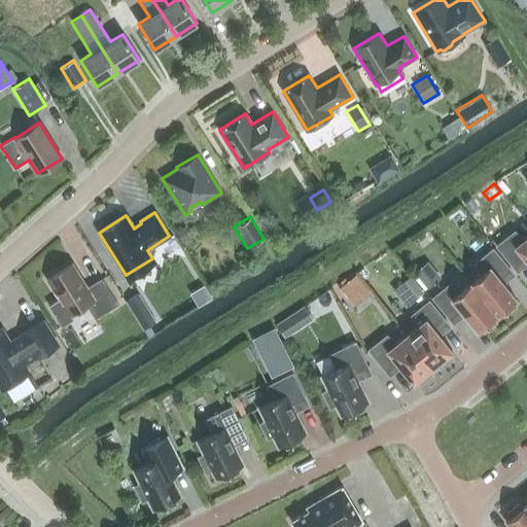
[(189,238),(191,237),(184,225),(175,232),(182,243),(183,242),(185,245),(191,241),(189,238)]
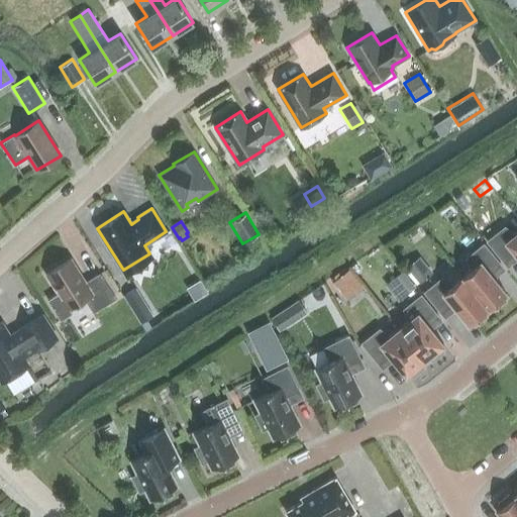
[(516,230),(512,235),(503,228),(486,242),(504,263),(514,253),(516,256),(516,230)]
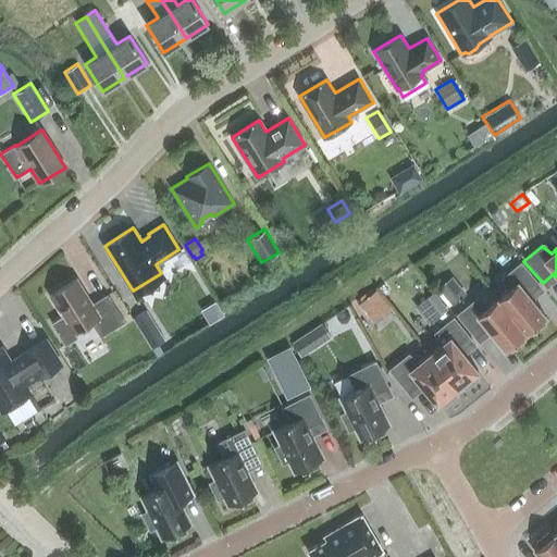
[(497,299),(528,337),(544,324),(542,321),(545,317),(528,296),(539,287),(519,264),(502,280),(506,292),(497,299)]
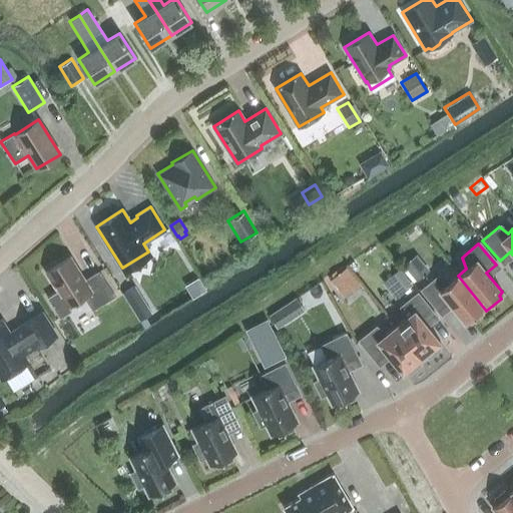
[(429,271),(416,253),(402,265),(416,282),(429,271)]
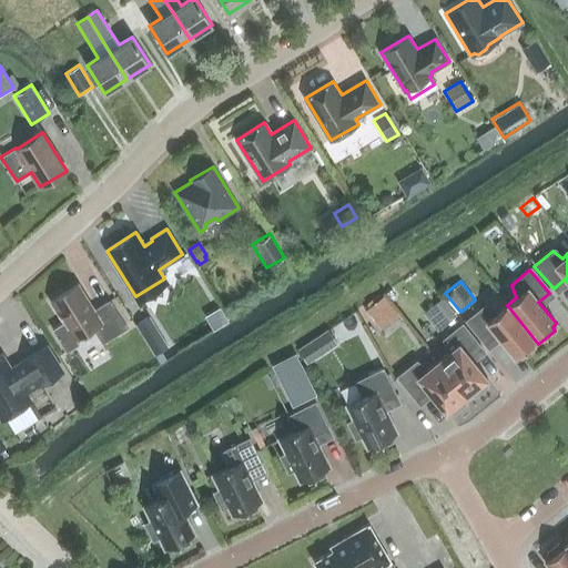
[(102,343),(127,327),(110,300),(94,310),(78,284),(50,301),(63,322),(52,330),(67,352),(79,344),(75,338),(92,327),(102,343)]
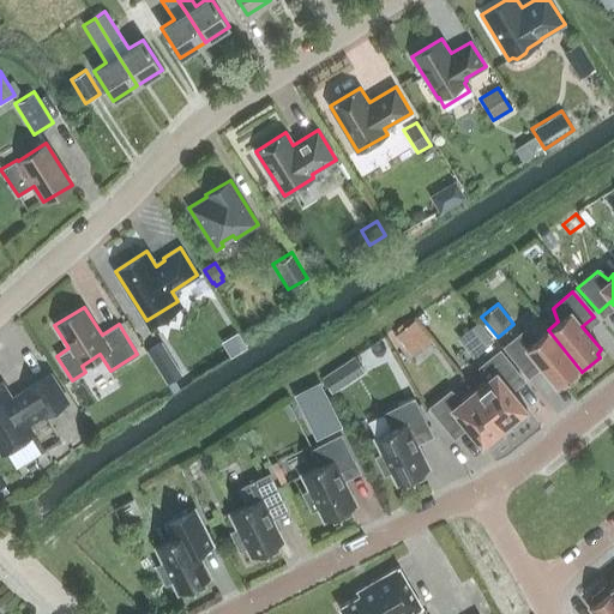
[(414,319),(395,336),(399,343),(420,326),(414,319)]
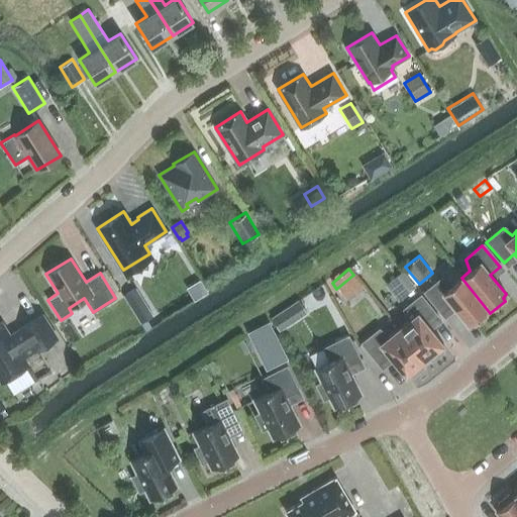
[(406,274),(403,269),(386,284),(398,299),(415,285),(406,274)]
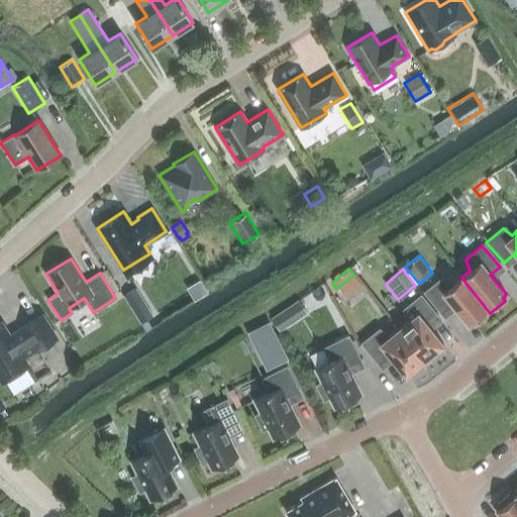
[(476,325),(490,313),(461,278),(450,287),(441,281),(424,294),(442,315),(452,306),(469,325),(473,322),(476,325)]
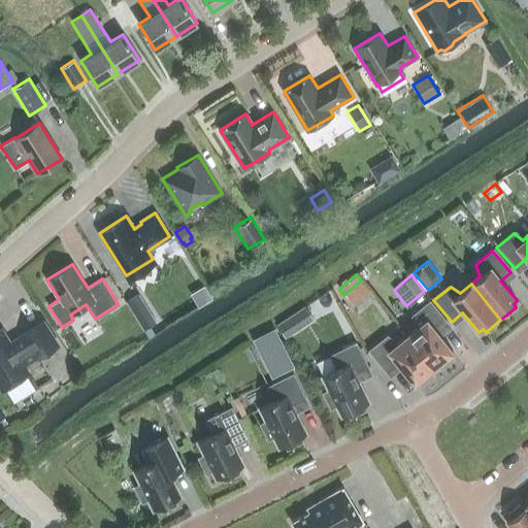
[(125,302),(143,331),(157,322),(138,294),(125,302)]
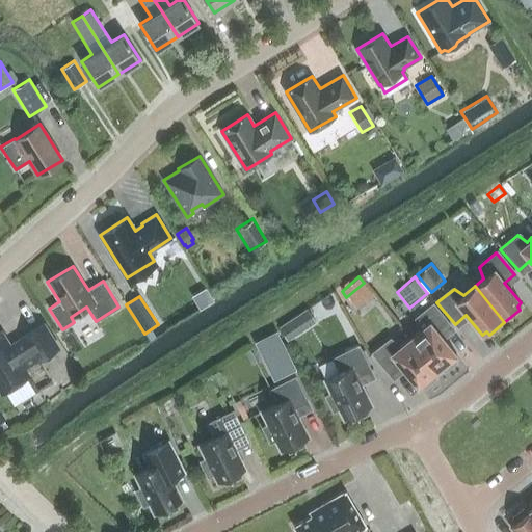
[(411,339),(441,375),(456,363),(453,360),(457,356),(440,337),(451,327),(432,307),(415,320),(420,331),(411,339)]
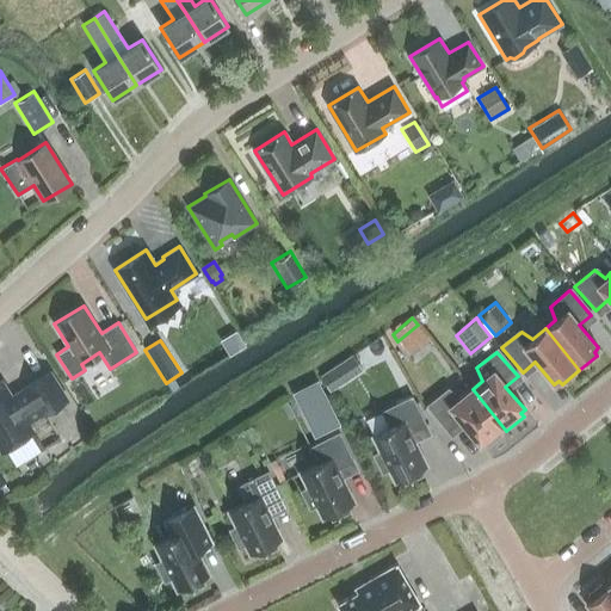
[(331,392),(363,370),(352,355),(320,376),(331,392)]
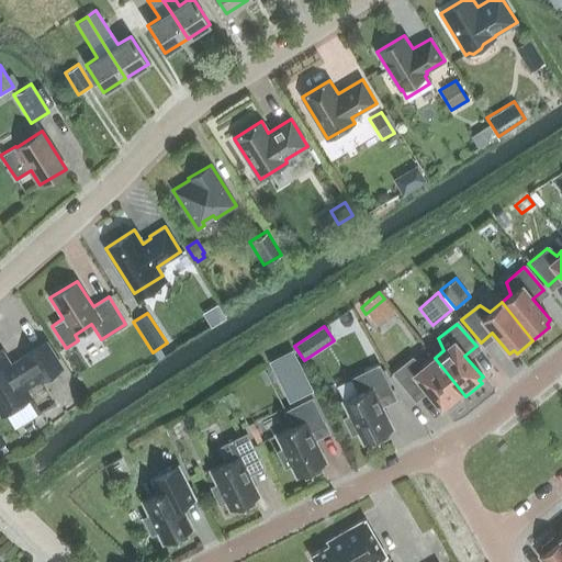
[(0,412),(29,394),(25,389),(62,367),(45,341),(23,356),(24,358),(11,366),(1,350),(0,350),(0,412)]
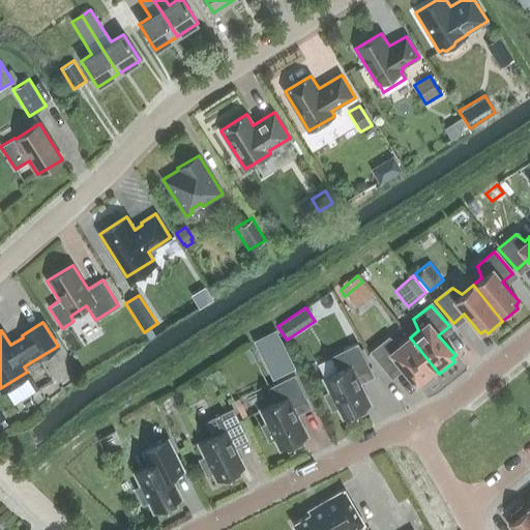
[(424,386),(439,374),(410,337),(399,346),(389,339),(372,353),(390,375),(402,365),(417,386),(421,383),(424,386)]
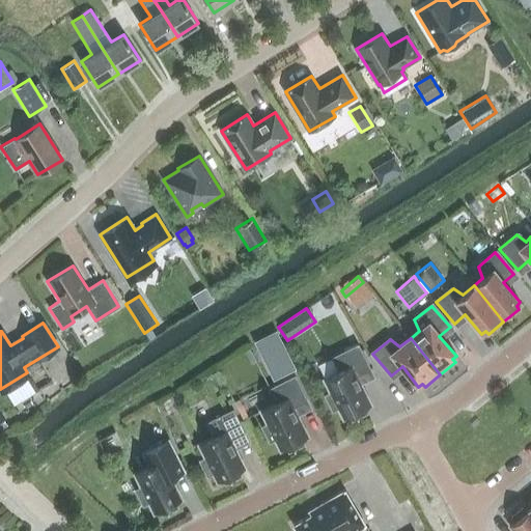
[(357,345),(332,358),(339,371),(324,379),(331,392),(326,395),(332,409),(338,407),(343,418),(350,415),(352,419),(365,412),(364,409),(369,406),(356,376),(368,370),(371,376),(372,376),(357,345)]
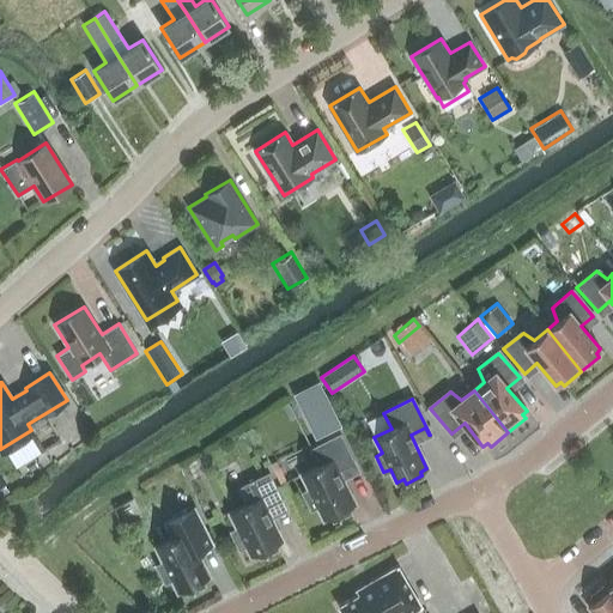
[(315,436),(340,424),(329,401),(304,414),(315,436)]
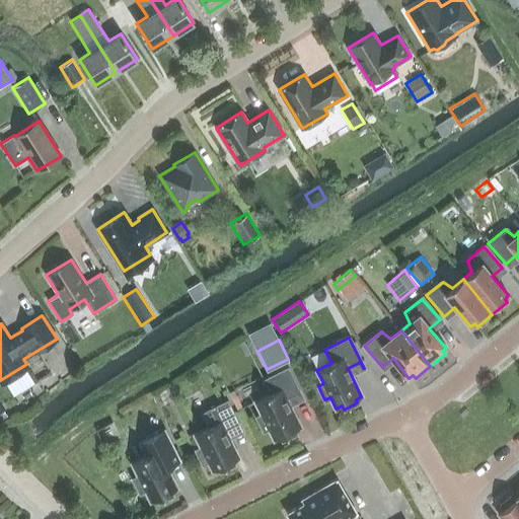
[(31,379),(23,366),(3,378),(12,392),(31,379)]
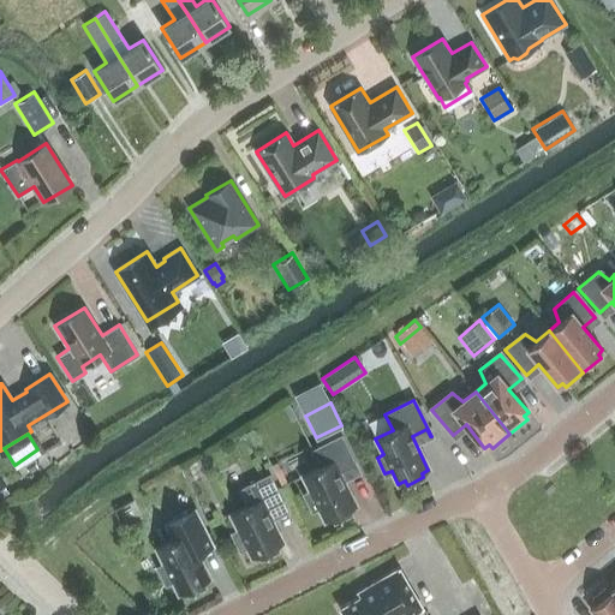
[(341,436),(312,451),(320,466),(302,475),(310,491),(304,494),(311,511),(318,507),(324,520),(332,517),(334,521),(350,513),(348,509),(356,506),(339,472),(353,465),(357,473),(358,472),(341,436)]
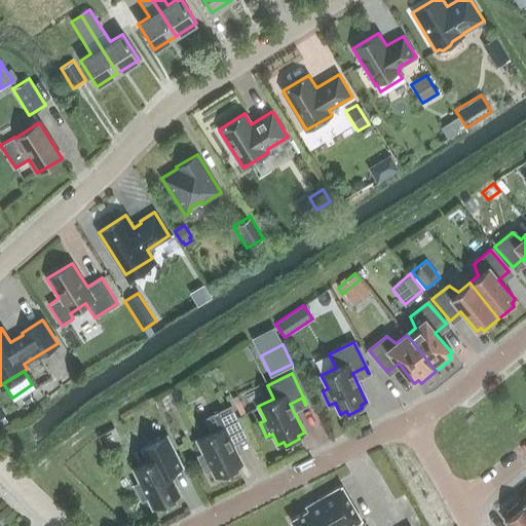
[(241,463),(231,444),(246,437),(230,406),(205,418),(212,431),(196,439),(203,453),(198,456),(205,470),(211,466),(215,477),(221,474),(223,477),(237,471),(235,466),(241,463)]
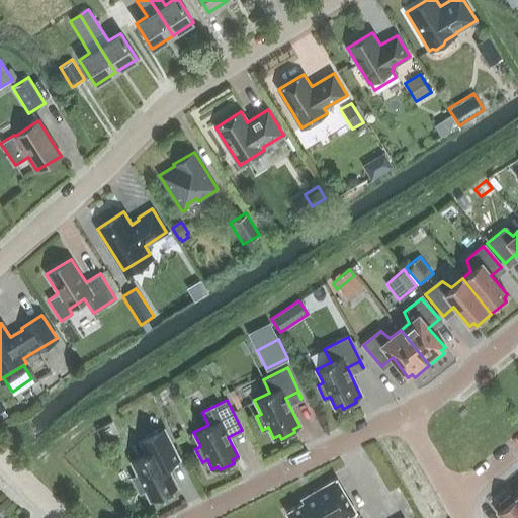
[(176,487),(165,465),(179,459),(164,429),(140,441),(146,453),(132,461),(138,475),(133,478),(139,491),(145,488),(151,500),(156,497),(158,501),(172,494),(170,490),(176,487)]
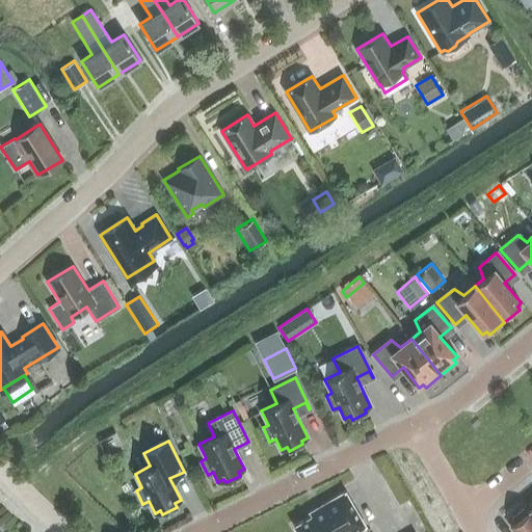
[(355,531),(365,527),(345,491),(309,512),(311,516),(294,526),(297,531),(355,531)]
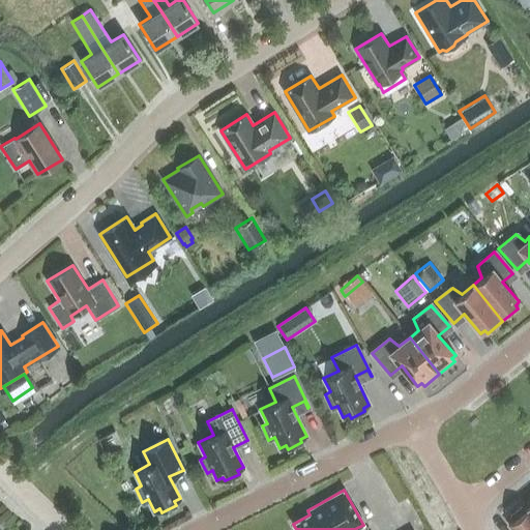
[(508,524),(512,529),(529,529),(529,511),(527,507),(526,508),(526,509),(524,511),(521,507),(509,517),(512,520),(508,524)]
